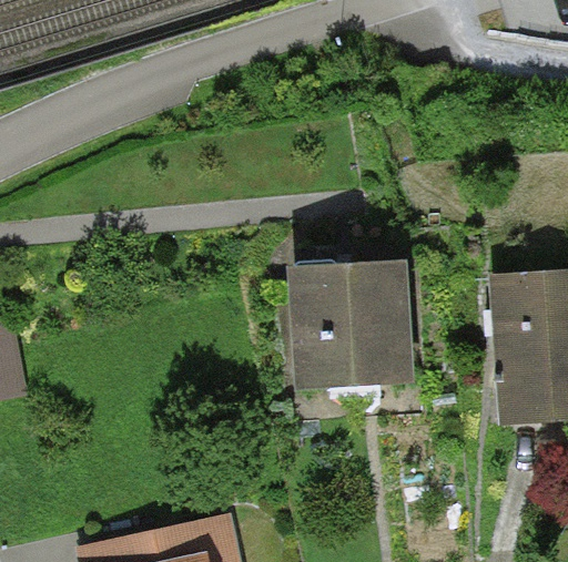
[(287,268),(295,390),(416,382),(408,261),(347,264),(287,268)]
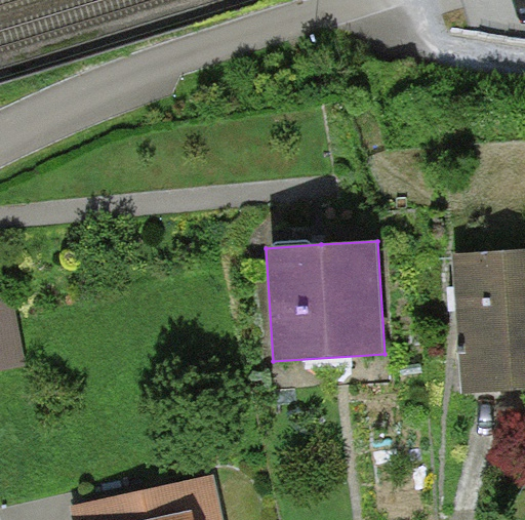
[(524,245),(451,251),(454,291),(461,392),(524,387),(524,245)]
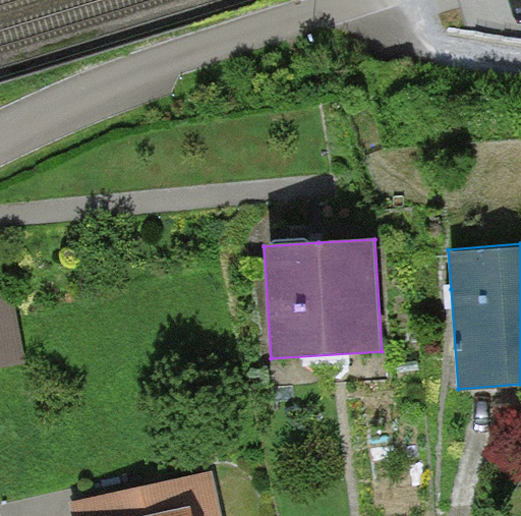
[(12,290),(0,291),(0,364),(23,361),(12,290)]
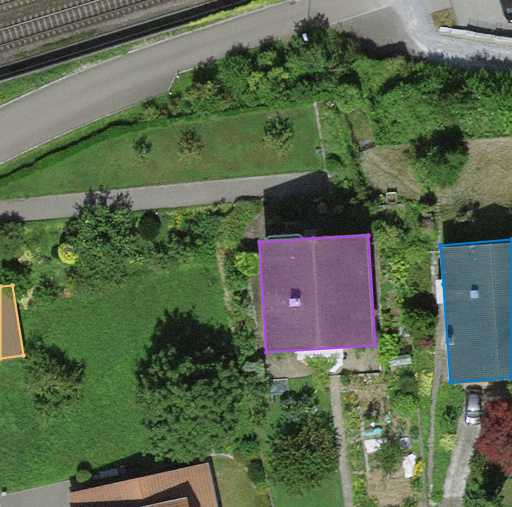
[(70,491),(73,506),(141,506),(187,497),(189,506),(217,506),(207,460),(70,491)]
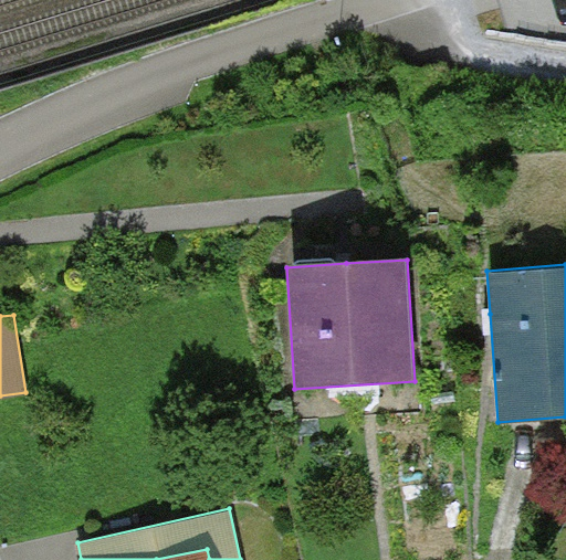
[(156,559),(209,559),(207,549),(156,559)]
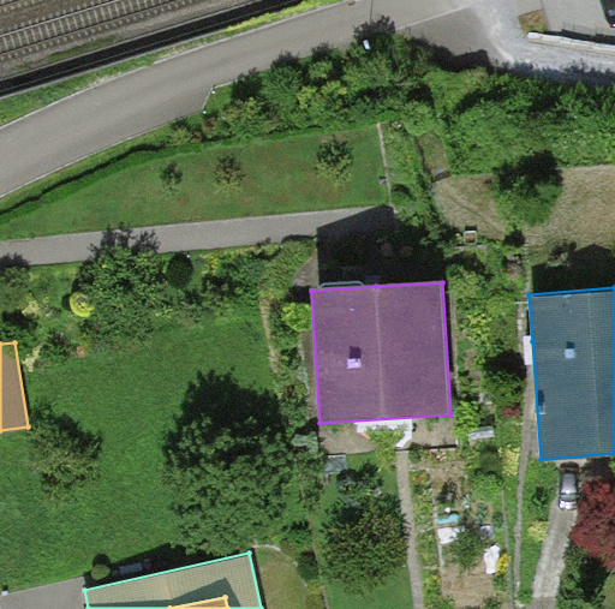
All buildings are outlined.
